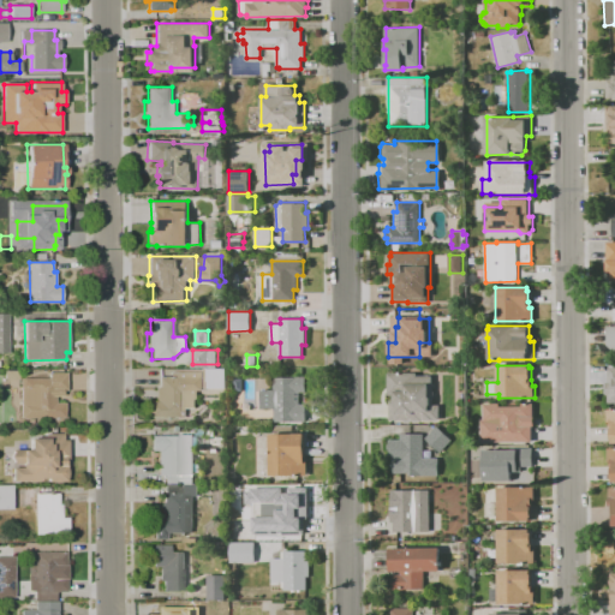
[(614,404),(608,404),(608,393),(604,393),(604,382),(607,382),(607,366),(614,366),(614,404)]
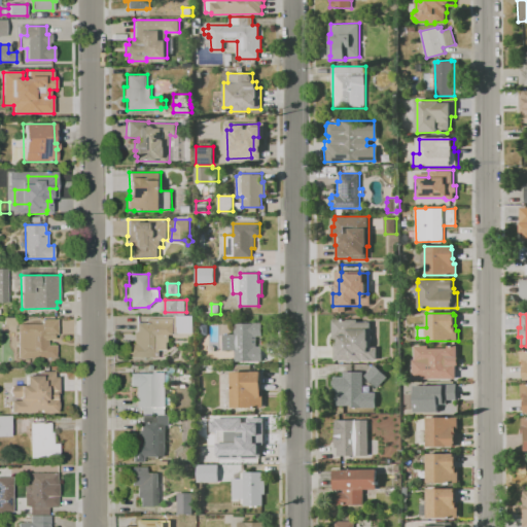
[(194,315),(194,332),(176,332),(176,315),(194,315)]
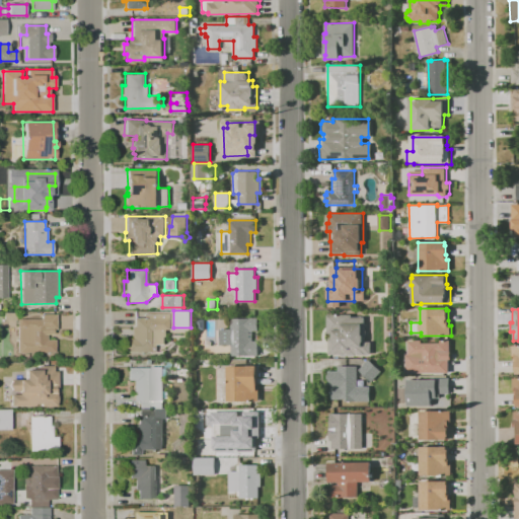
[(17,353),(17,319),(42,319),(42,314),(56,314),(56,329),(53,329),(53,335),(47,335),(47,340),(55,340),(55,352),(26,352),(26,353),(21,353),(17,353)]
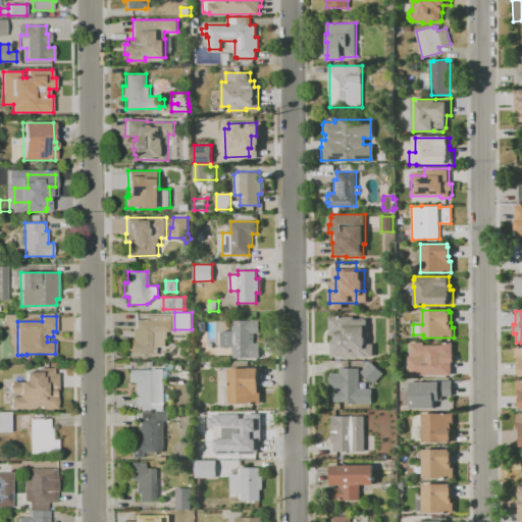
[(359,356),(345,357),(330,357),(330,340),(332,340),(332,335),(329,335),(329,316),(354,316),(354,318),(366,318),(367,330),(367,332),(369,332),(369,337),(367,337),(367,341),(367,344),(373,344),(373,356),(359,356)]
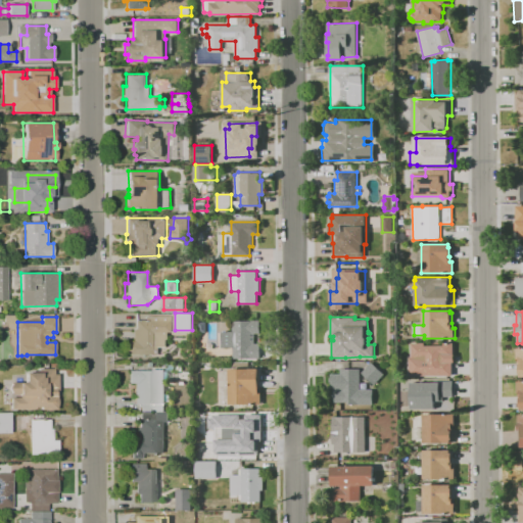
[(127,354),(127,341),(132,341),(132,330),(135,330),(135,321),(172,320),(172,331),(169,331),(169,339),(167,339),(167,347),(154,347),(154,354),(127,354)]
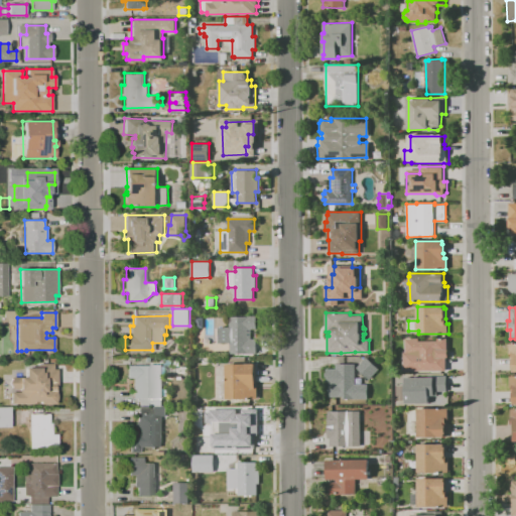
[(250,350),(232,351),(232,349),(225,349),(225,344),(219,344),(219,328),(231,328),(231,316),(258,316),(258,329),(252,329),(253,350),(250,350)]
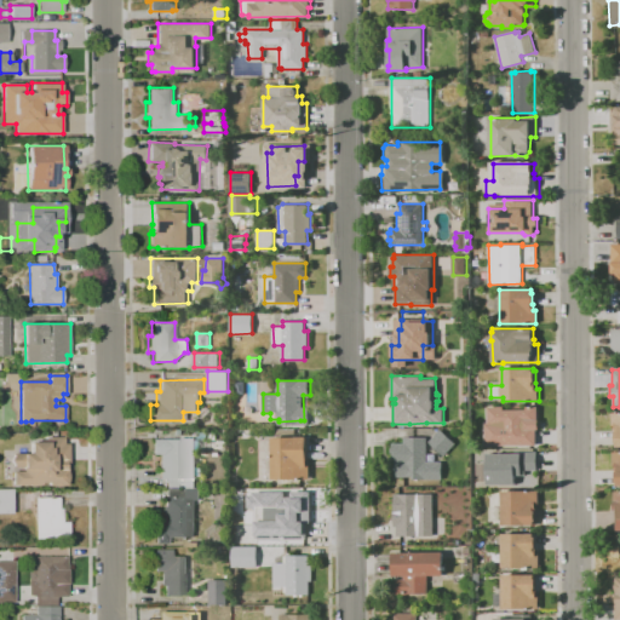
[(534,446),(511,447),(511,423),(499,423),(499,406),(534,406),(534,446)]
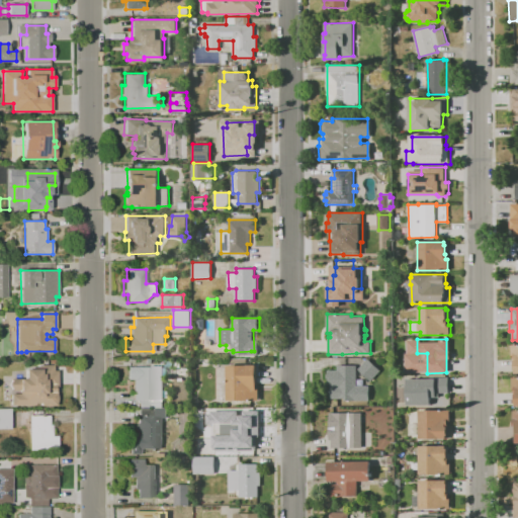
[(517,373),(515,374),(515,371),(514,371),(513,356),(509,356),(509,345),(517,345),(517,373)]
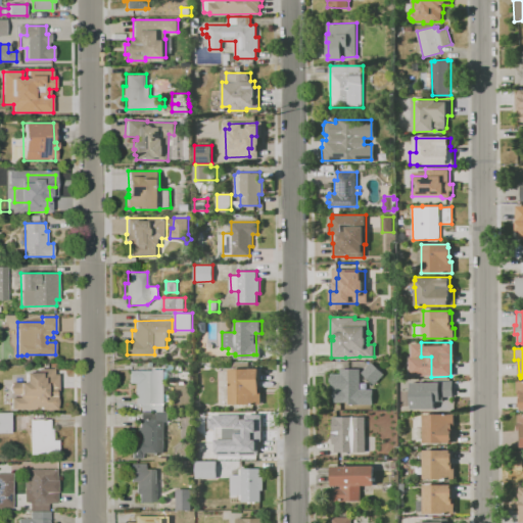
[(384,374),(375,384),(362,373),(372,362),(384,374)]
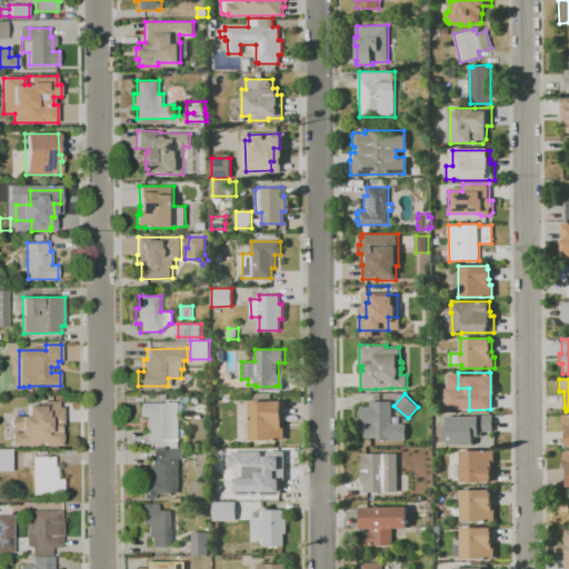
[(207,397),(207,412),(191,412),(191,397),(207,397)]
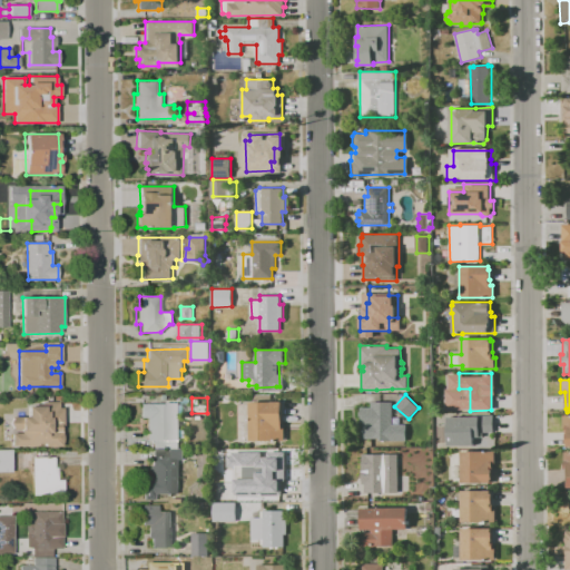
[(11,445),(11,433),(21,433),(21,430),(11,430),(11,425),(10,425),(10,421),(11,421),(11,416),(27,416),(27,406),(40,406),(40,401),(46,401),(46,402),(58,402),(58,408),(62,408),(62,425),(61,425),(61,430),(62,430),(62,446),(45,446),(45,443),(38,443),(38,445),(32,445),(32,446),(27,446),(27,445),(11,445)]
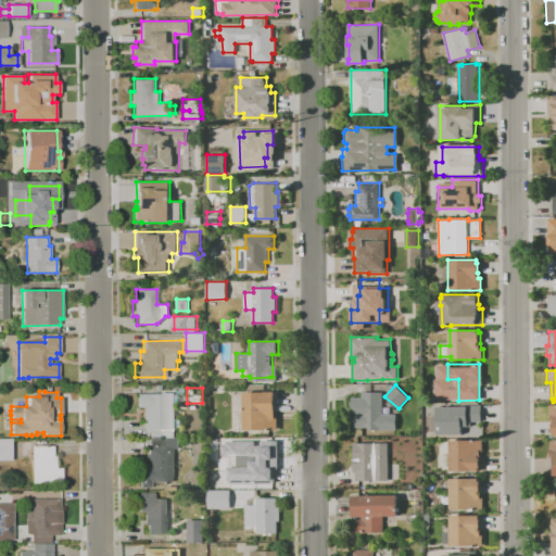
[(396,414),(396,430),(368,431),(368,427),(353,428),(353,416),(351,416),(351,397),(362,397),(362,392),(381,391),(382,414),(396,414)]
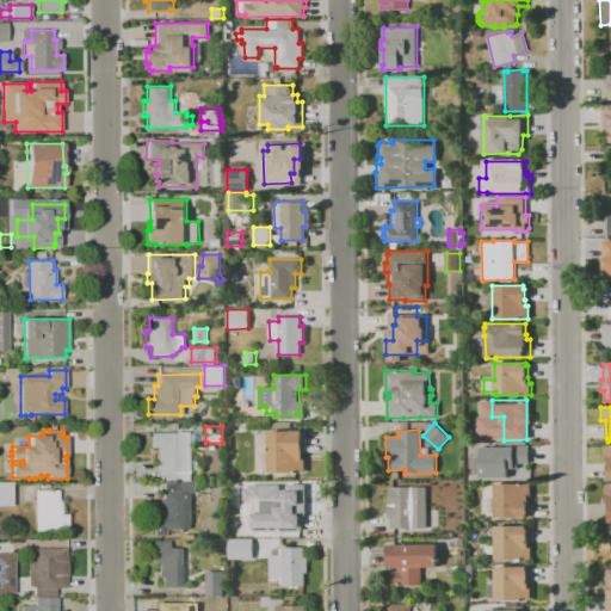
[(192,481),(165,481),(165,471),(158,471),(158,448),(152,448),(152,433),(179,433),(179,431),(192,431),(192,462),(195,462),(195,471),(192,471),(192,481)]
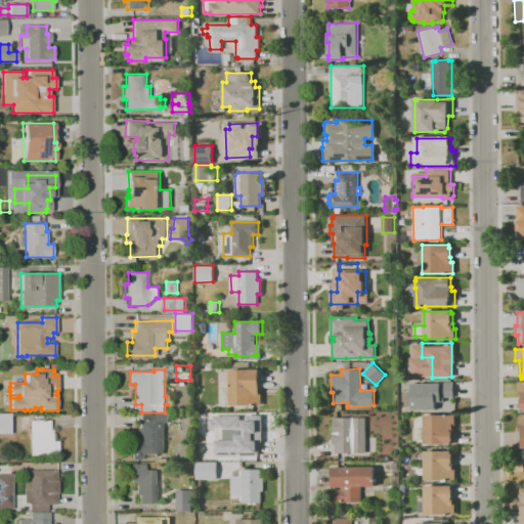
[(261,393),(261,405),(229,405),(229,369),(258,369),(258,393),(261,393)]
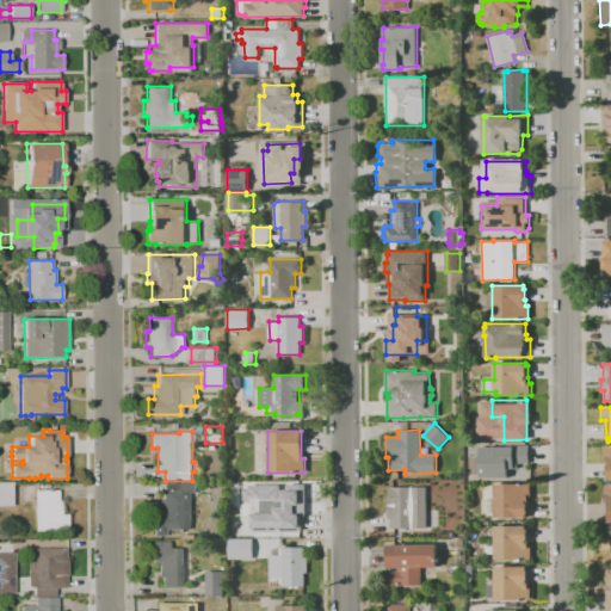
[(530,445),(530,464),(518,464),(518,469),(508,470),(508,477),(479,477),(479,448),(513,446),(513,445),(530,445)]
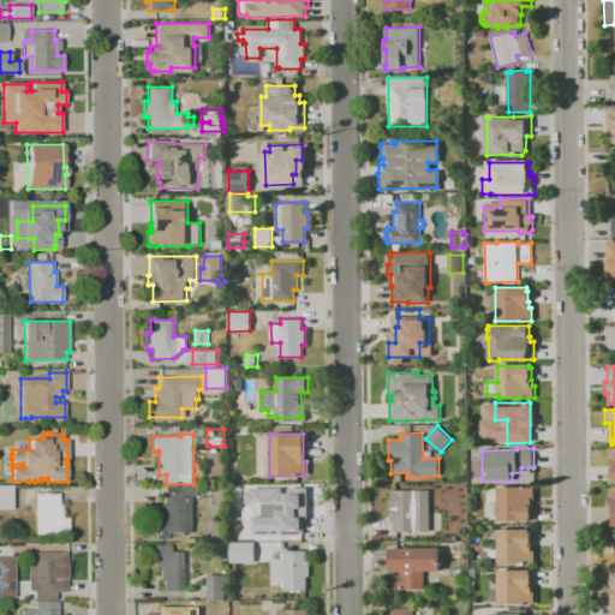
[(0,508),(0,484),(13,484),(13,508),(0,508)]
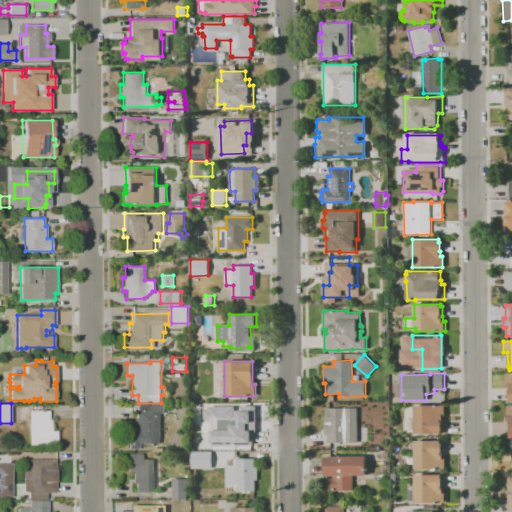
[(444,405),(444,416),(443,416),(443,433),(414,433),(414,405),(444,405)]
